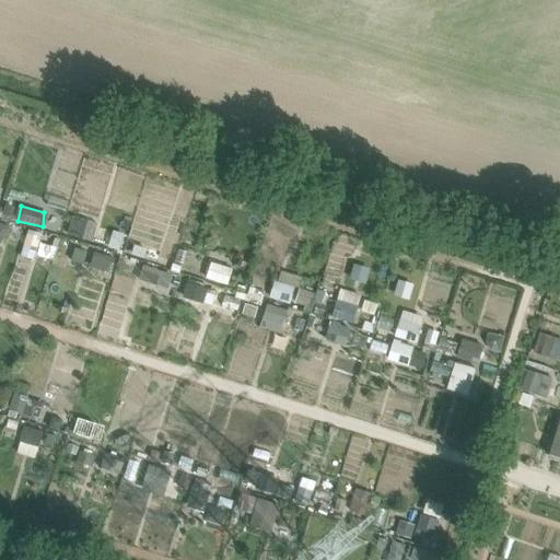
[(95,220),(71,212),(66,231),(90,238),(95,220)]
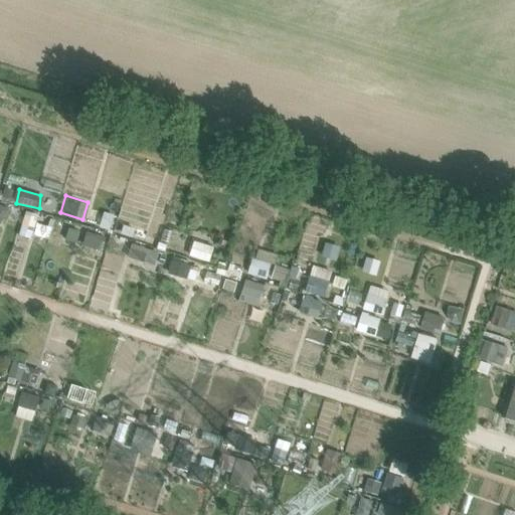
[(0,202),(0,215),(6,218),(9,205),(0,202)]
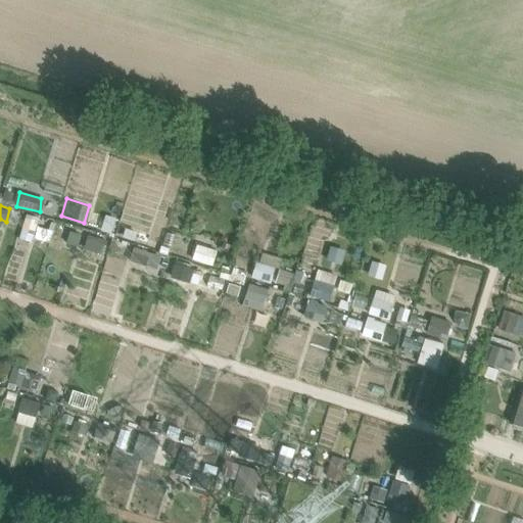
[(26,211),(17,237),(31,241),(39,216),(26,211)]
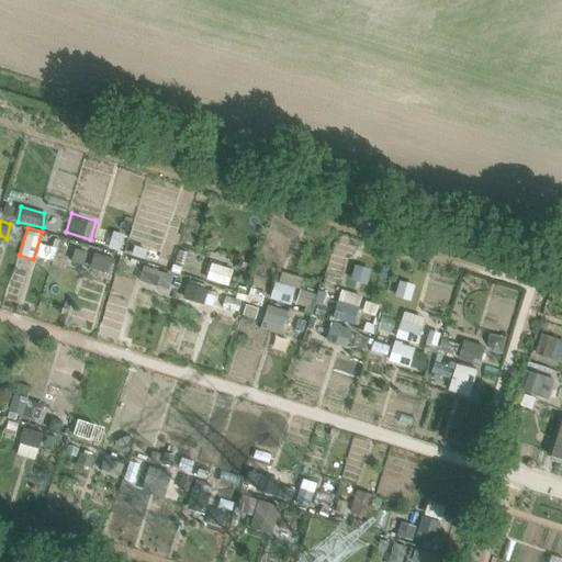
[(124,232),(113,228),(107,248),(117,251),(124,232)]
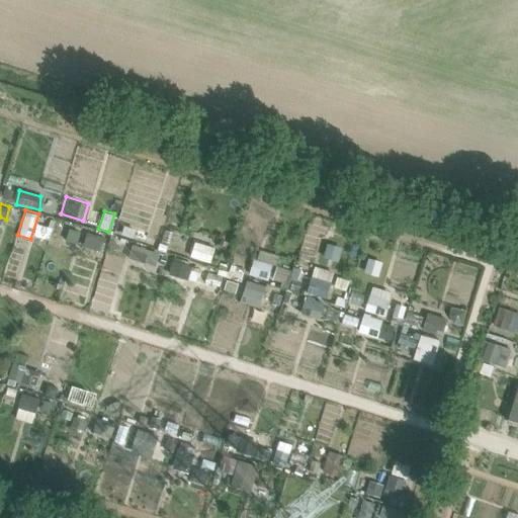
[(37,223),(33,234),(48,239),(52,228),(37,223)]
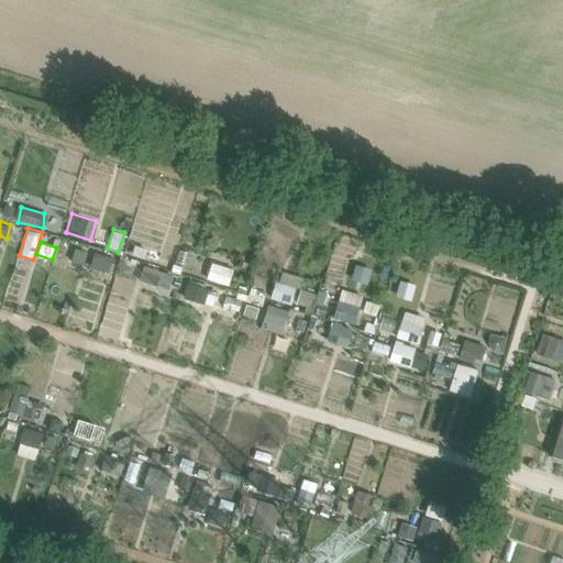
[(87,251),(75,246),(70,260),(84,264),(87,251)]
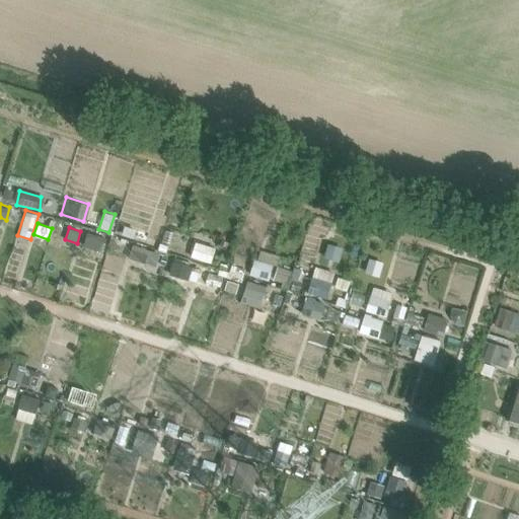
[(104,235),(84,230),(82,244),(103,251),(104,235)]
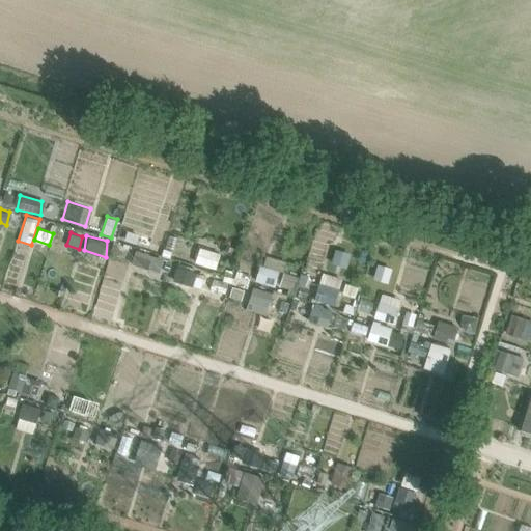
[(216,253),(195,248),(193,256),(191,263),(213,270),(216,253)]
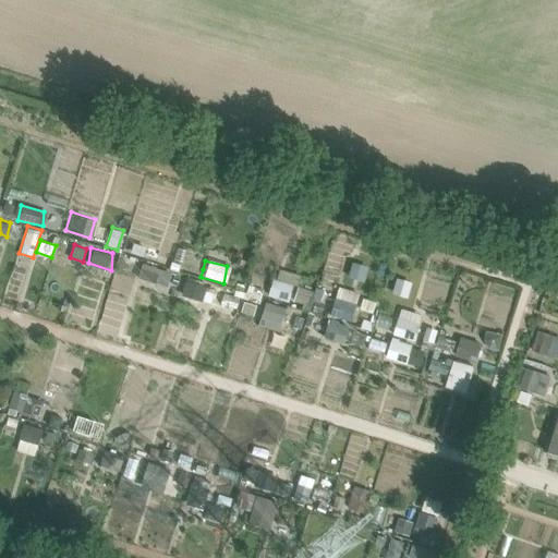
[(143,262),(138,276),(167,284),(171,271),(143,262)]
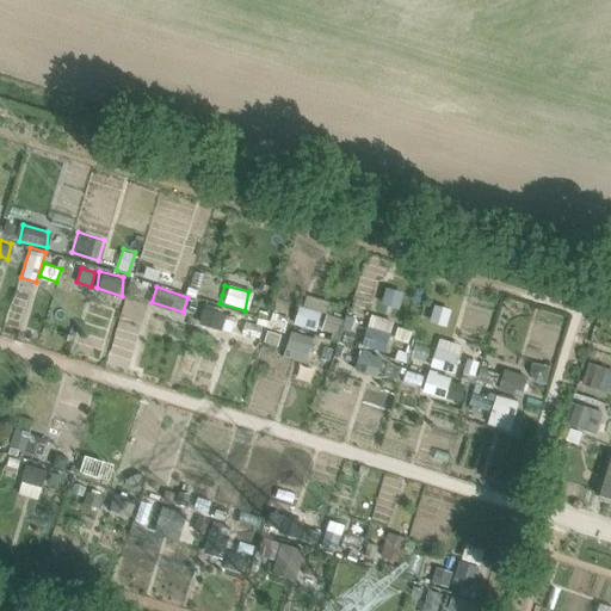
[(383,287),(381,304),(400,308),(403,290),(383,287)]
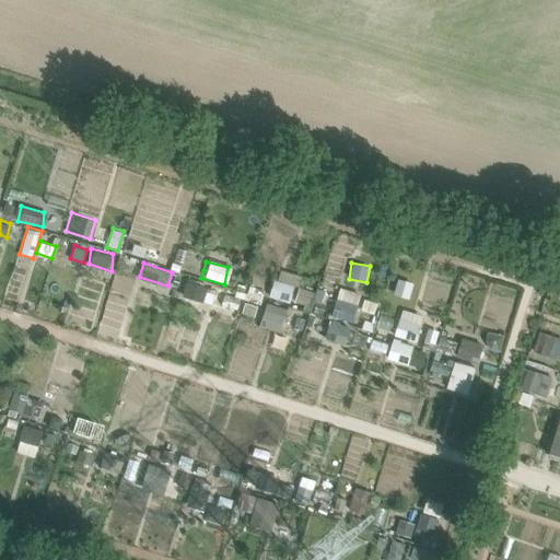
[(294,284),(272,277),(257,323),(278,331),(294,284)]
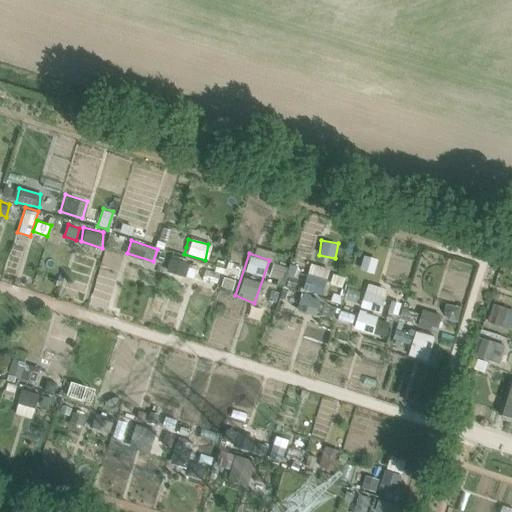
[(166,275),(189,282),(195,264),(172,256),(166,275)]
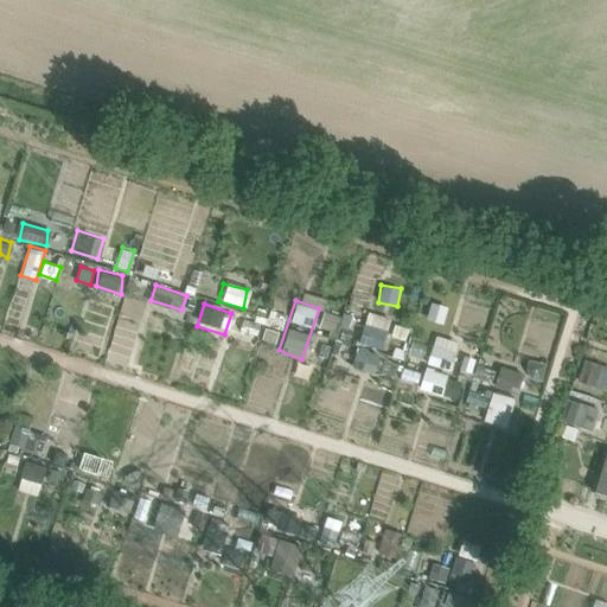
[(366,311),(356,343),(383,352),(394,319),(366,311)]
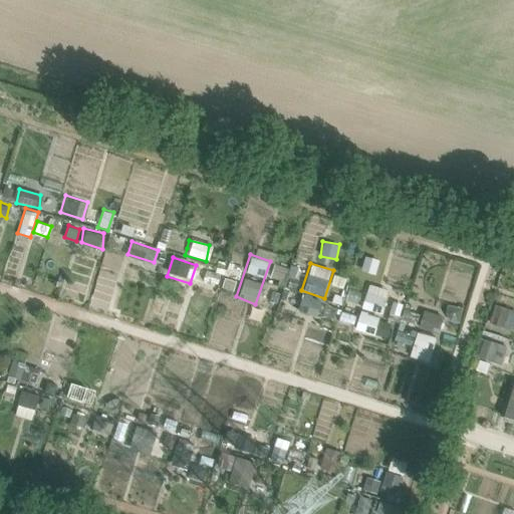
[(225,276),(222,286),(233,289),(236,280),(225,276)]
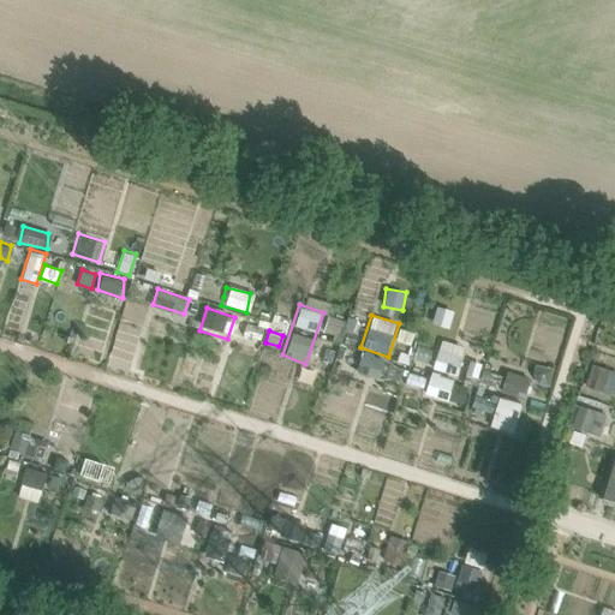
[(461,344),(440,338),(424,392),(447,398),(461,344)]
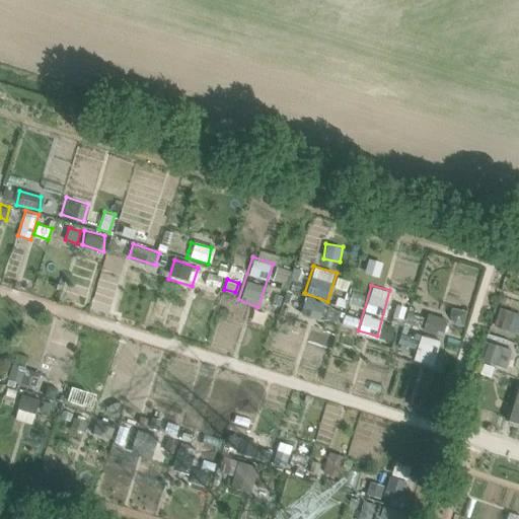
[(307,296),(301,313),(319,319),(324,302),(307,296)]
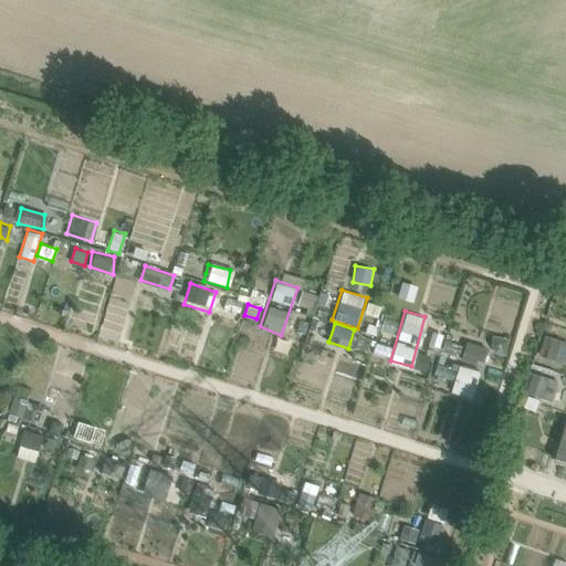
[(537,357),(562,366),(565,354),(565,339),(546,333),(537,357)]
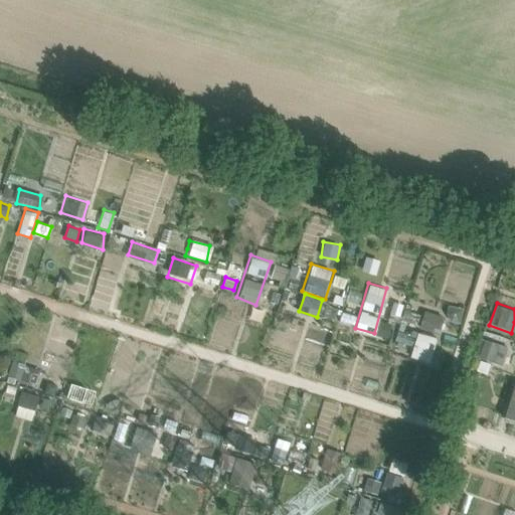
[(436,340),(415,333),(407,355),(426,362),(436,340)]
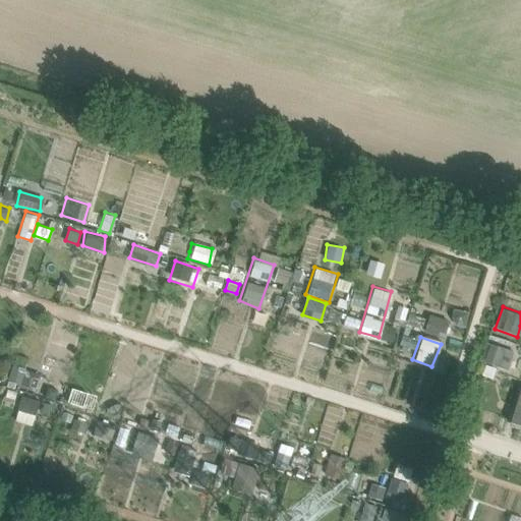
[(520,388),(510,423),(520,426),(520,388)]
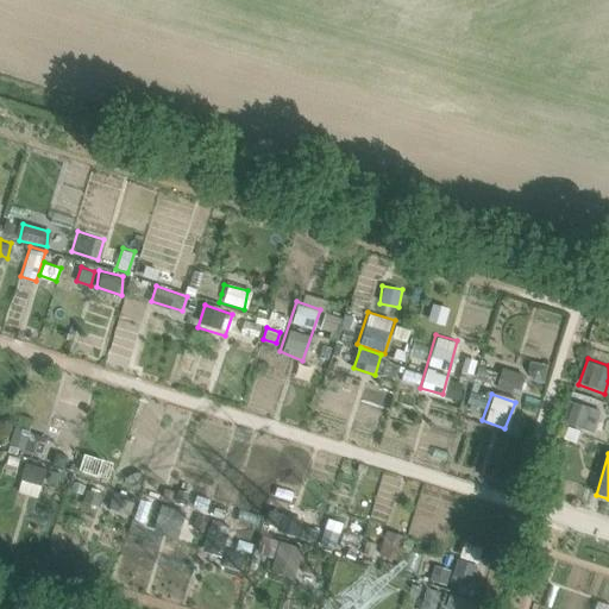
[(43,464),(23,459),(17,489),(37,493),(43,464)]
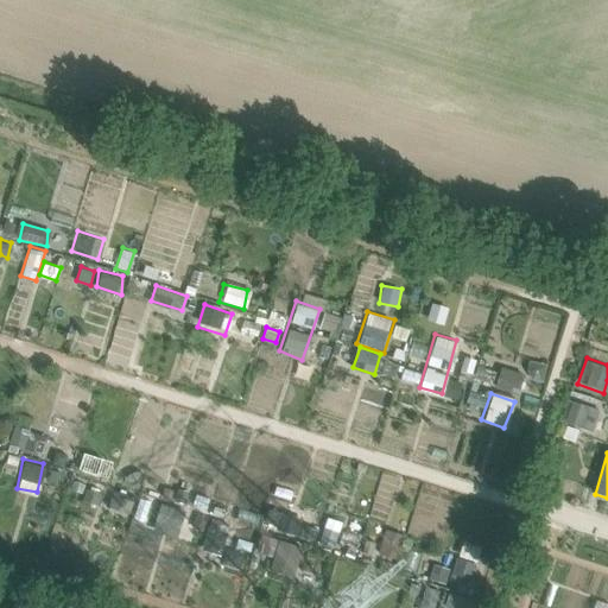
[(52,468),(46,483),(56,486),(62,470),(52,468)]
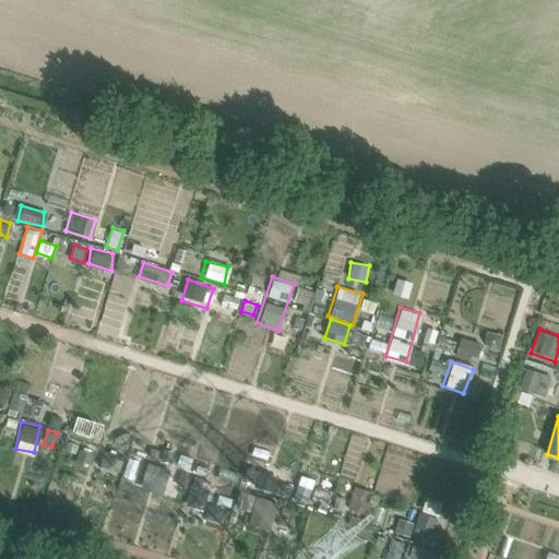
[(74,452),(73,460),(90,467),(97,450),(79,443),(68,439),(66,449),(74,452)]
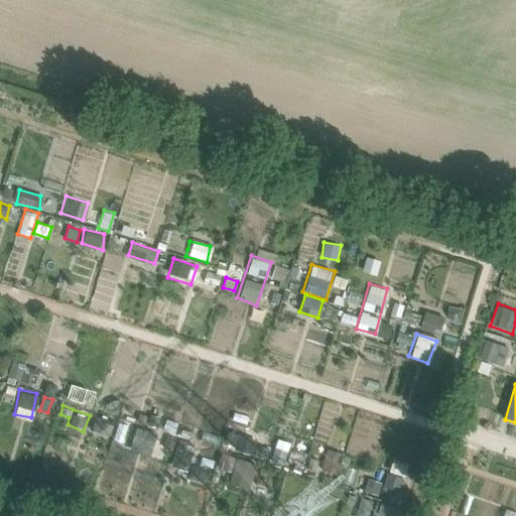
[(92,428),(110,435),(116,420),(97,413),(92,428)]
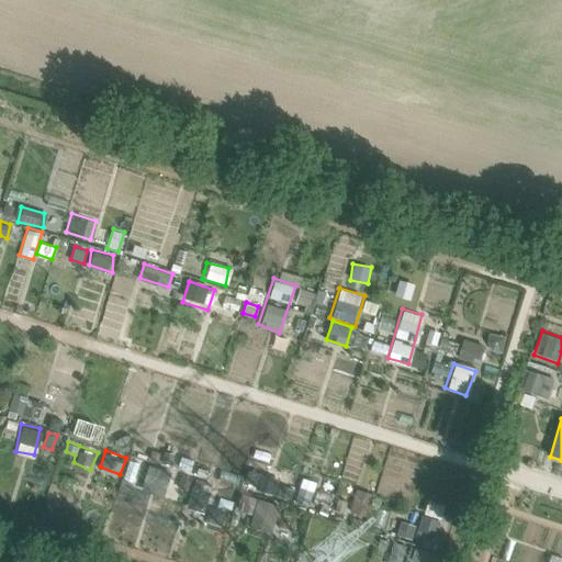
[(181,456),(179,465),(191,468),(193,458),(181,456)]
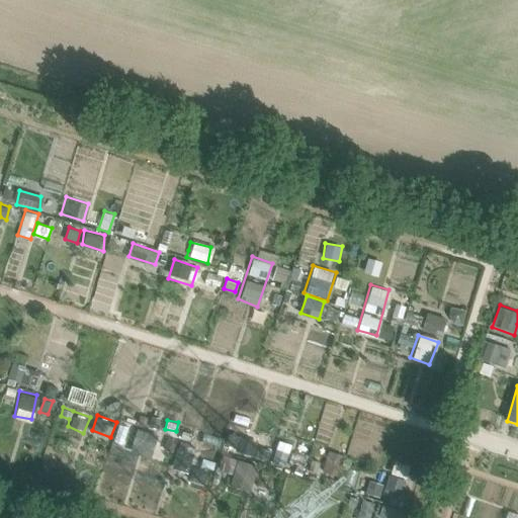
[(118,423),(112,439),(122,443),(128,427),(118,423)]
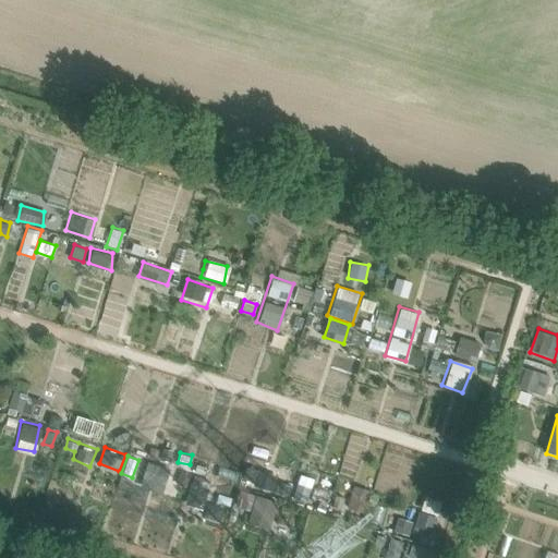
[(147,461),(143,478),(167,485),(171,468),(147,461)]
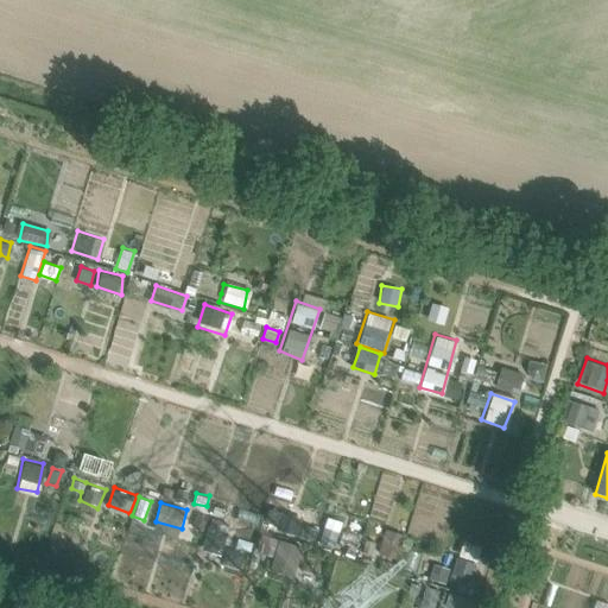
[(280,532),(302,536),(305,512),(284,508),(280,532)]
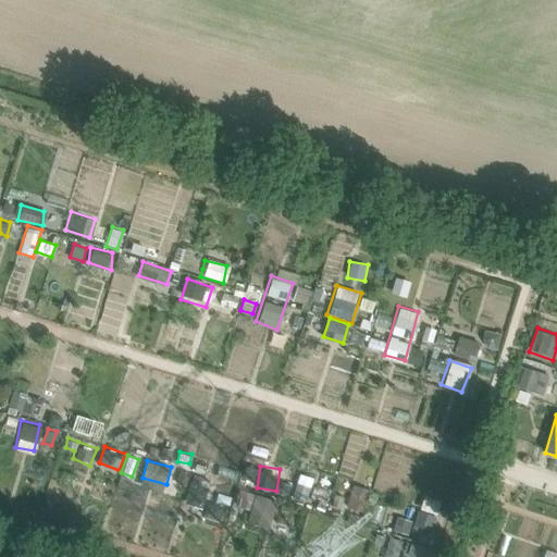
[(192,474),(186,494),(207,500),(212,481),(192,474)]
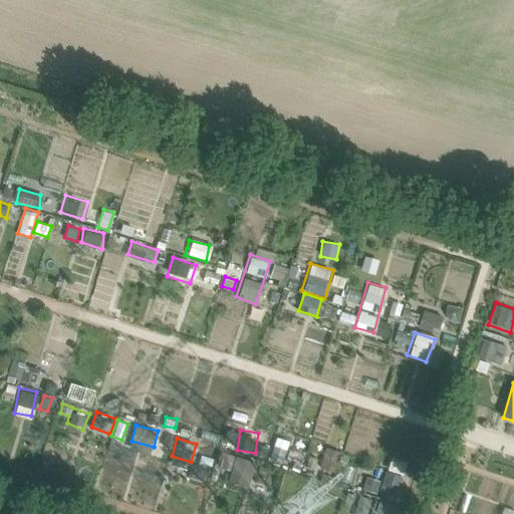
[(338,467),(343,452),(332,448),(327,463),(338,467)]
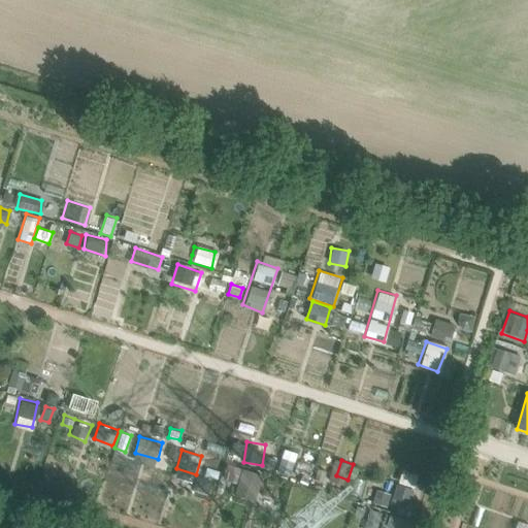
[(235,493),(256,501),(263,475),(227,463),(223,477),(238,483),(235,493)]
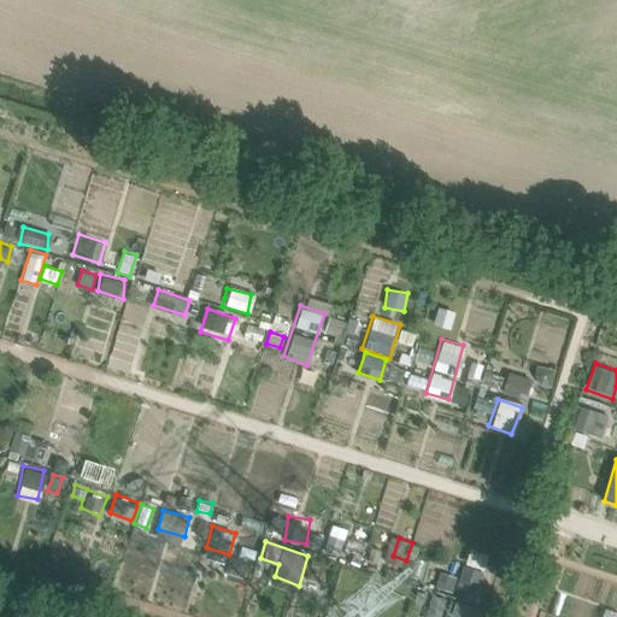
[(489,553),(469,545),(454,586),(476,593),(489,553)]
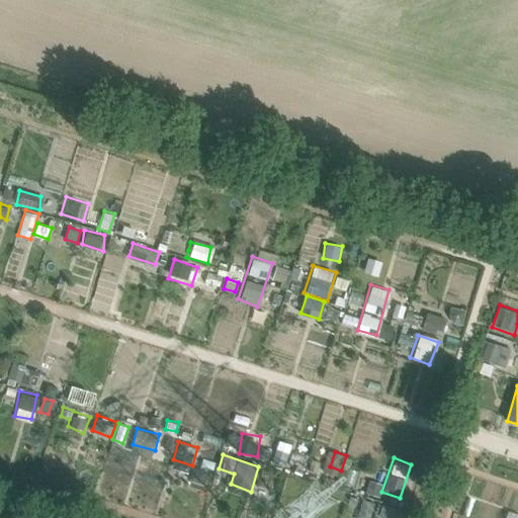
[(192,466),(188,479),(204,484),(207,471),(192,466)]
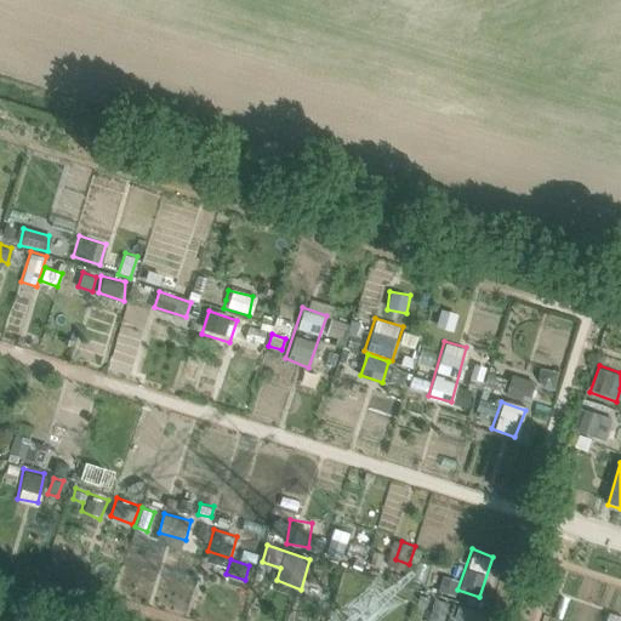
[(443,574),(438,590),(455,594),(460,579),(443,574)]
